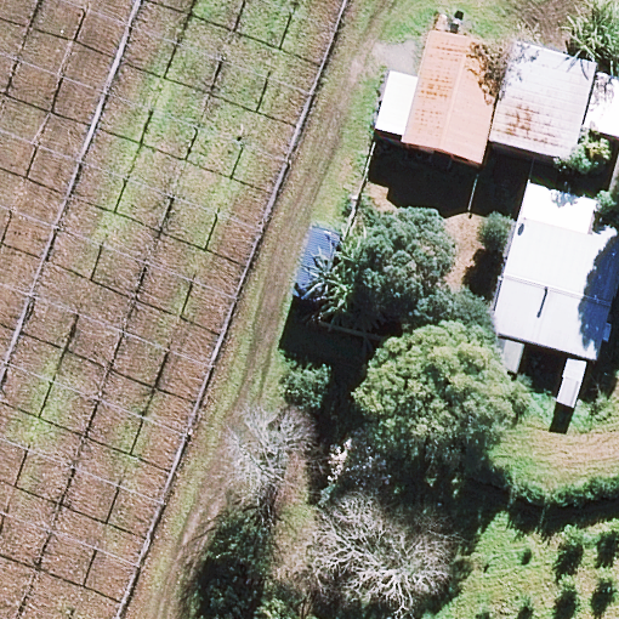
[(573,160),(595,63),(469,35),(447,132),(573,160)]
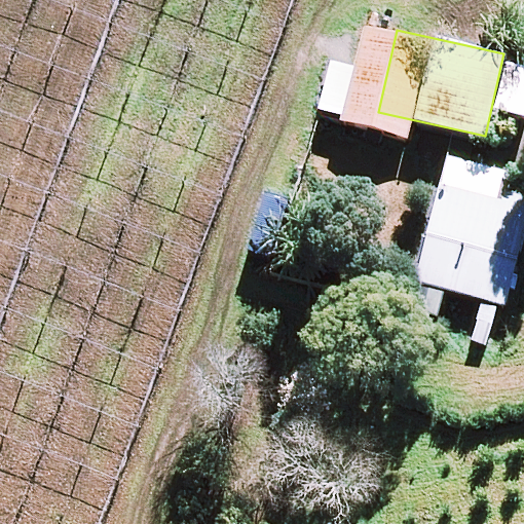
[(523,221),(523,203),(442,181),(414,278),(501,302),(523,221)]
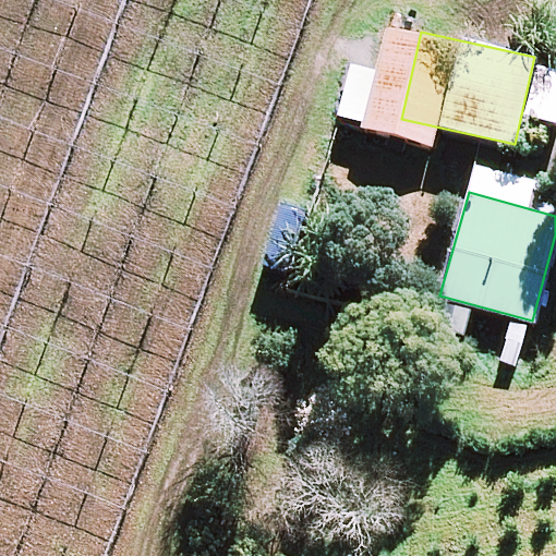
[(555,505),(546,534),(555,538),(555,505)]
